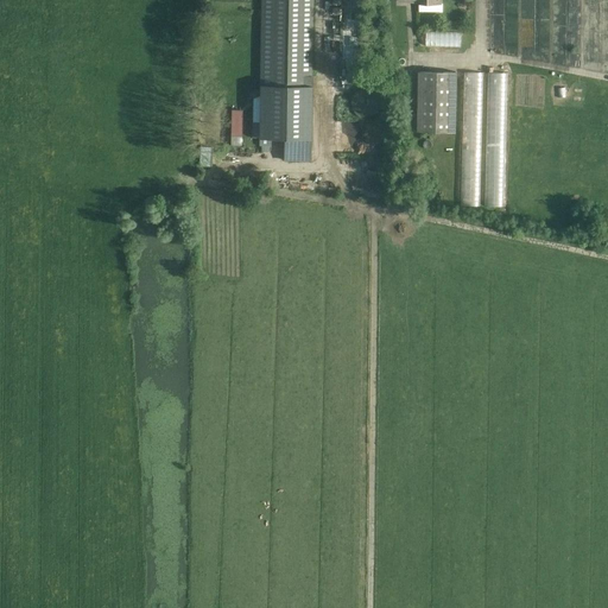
[(283,162),(311,162),(311,140),(314,0),(260,0),(258,139),(260,139),(259,147),(271,147),(271,139),(284,139),(283,162)]
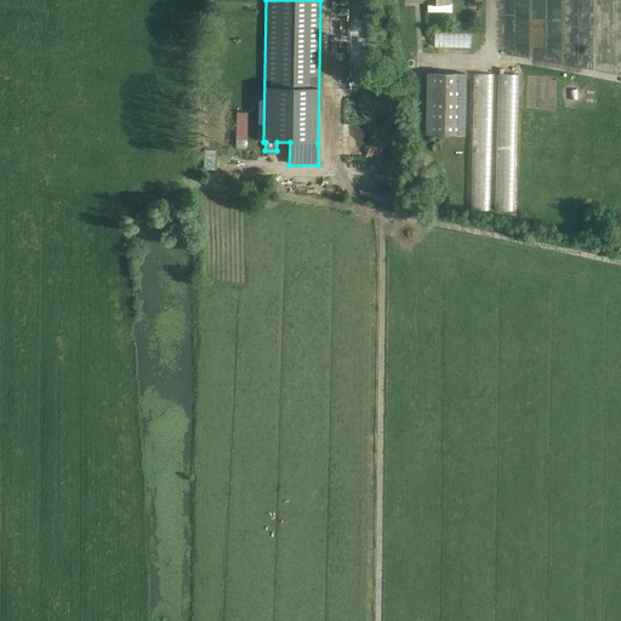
[(409,0),(409,1),(428,1),(428,4),(427,12),(451,12),(451,4),(450,4),(449,0),(409,0)]
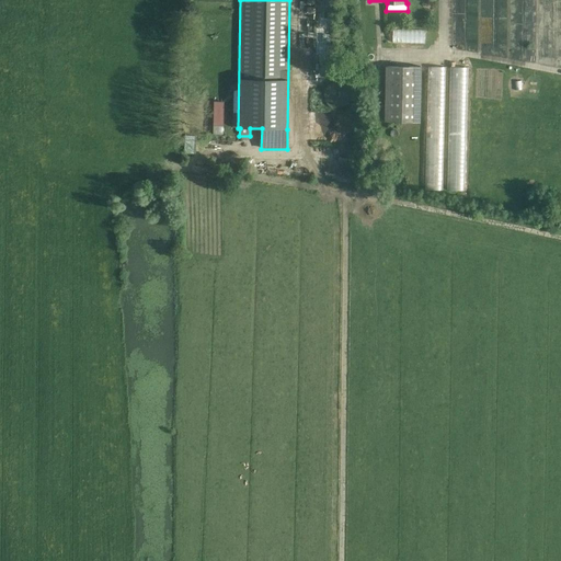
[(331,26),(316,25),(313,71),(330,72),(331,26)]
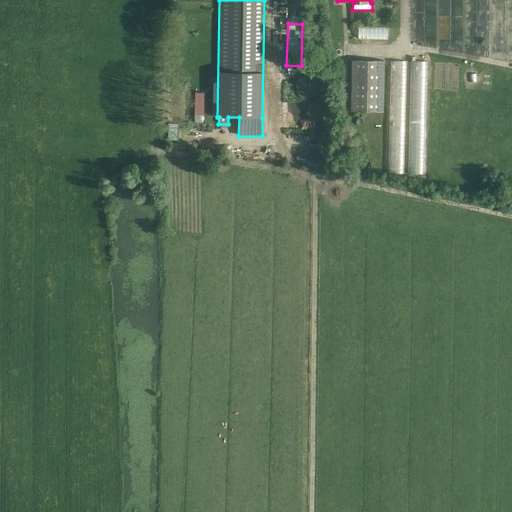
[(355,26),(355,38),(389,39),(390,27),(355,26)]
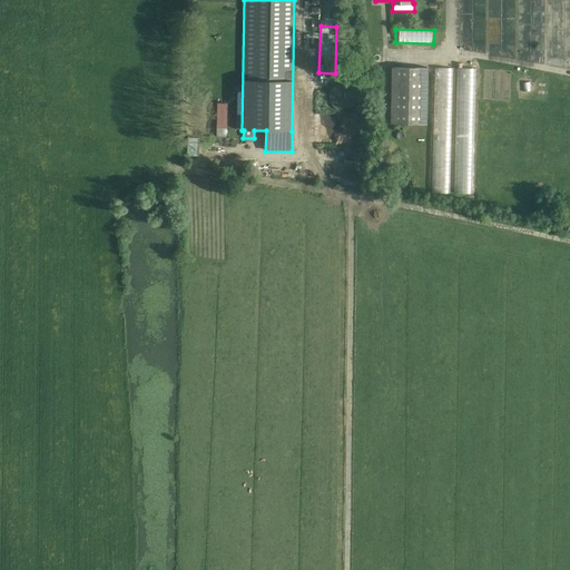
[(391,124),(428,125),(429,68),(392,67),(391,124)]
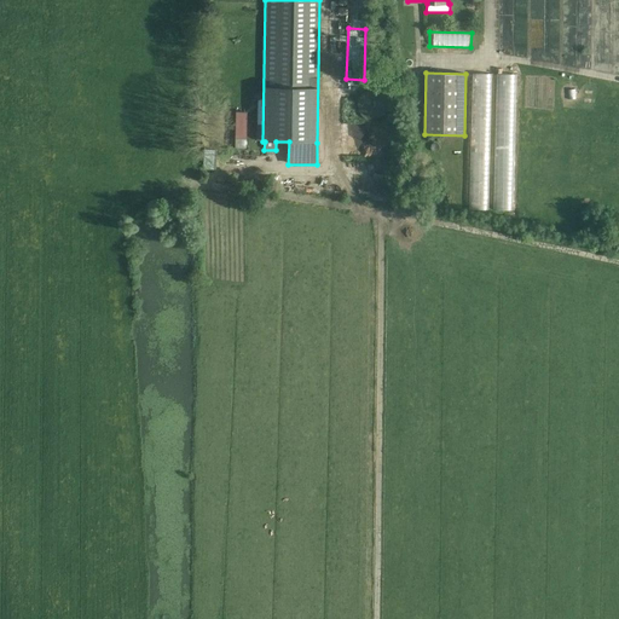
[(490,209),(492,74),(473,73),(469,209),(490,209)]
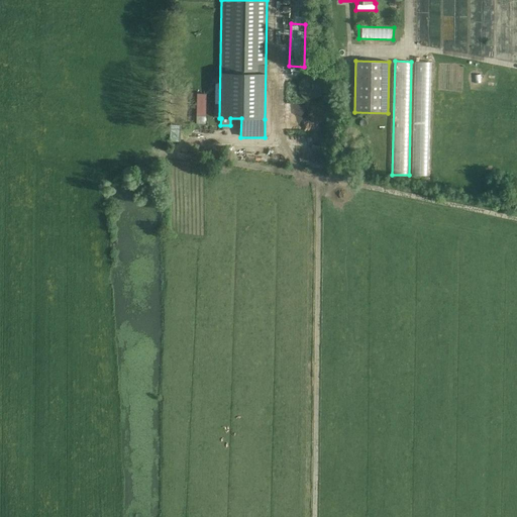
[(414,61),(412,175),(429,176),(431,62),(414,61)]
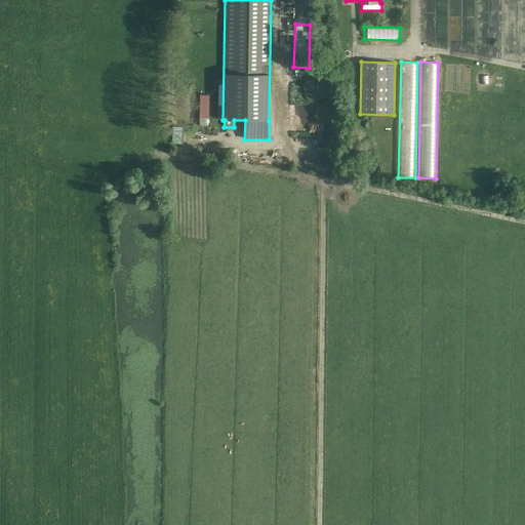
[(188,101),(188,128),(204,128),(204,101),(188,101)]
